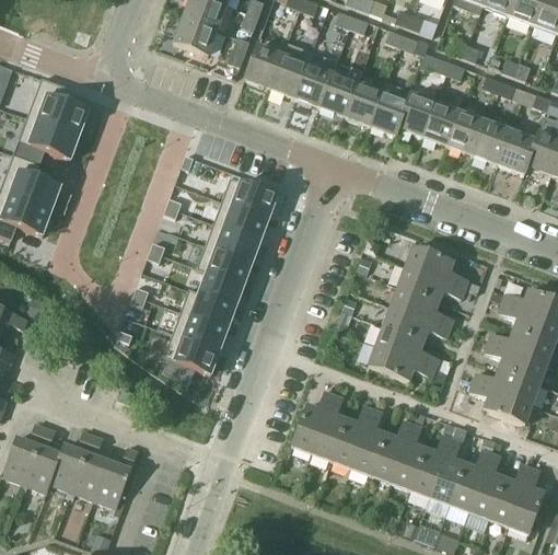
[(219,30),(228,4),(217,0),(189,0),(184,15),(219,30)]
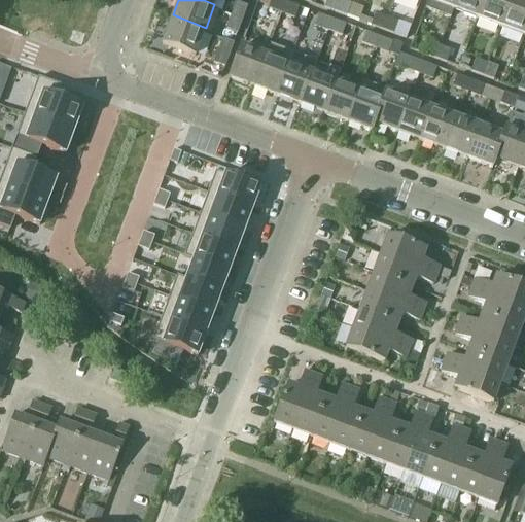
[(234,11),(244,14),(249,1),(246,0),(238,0),(234,11)]
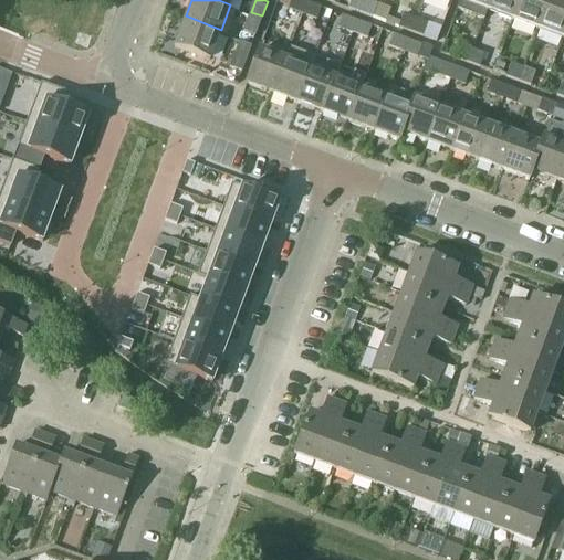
[(291,0),(290,2),(289,4),(303,10),(306,0),(291,0)]
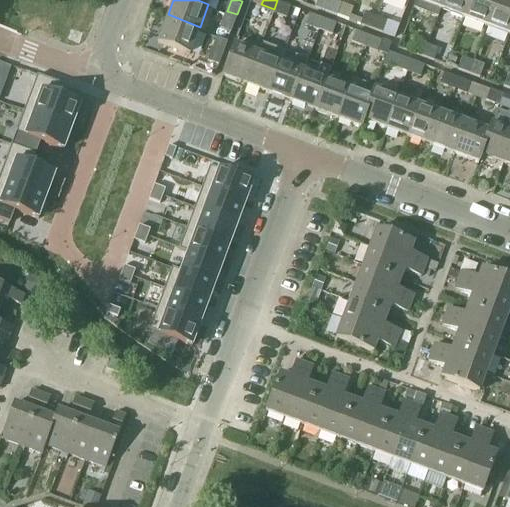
[(277,0),(274,9),(288,14),(292,3),(284,0),(277,0)]
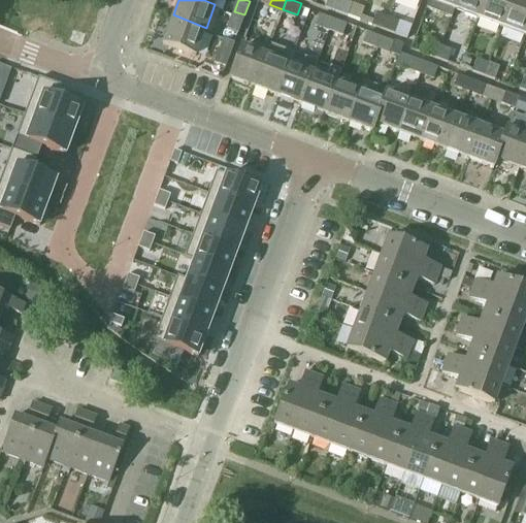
[(339,0),(337,7),(350,11),(349,11),(362,17),(367,4),(357,0),(339,0)]
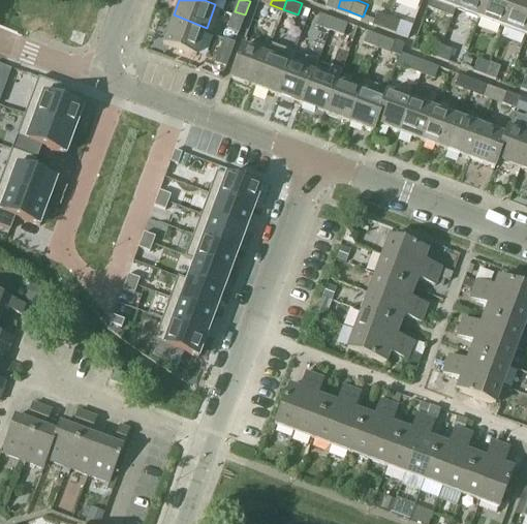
[(479,14),(485,0),(459,0),(457,5),(479,14)]
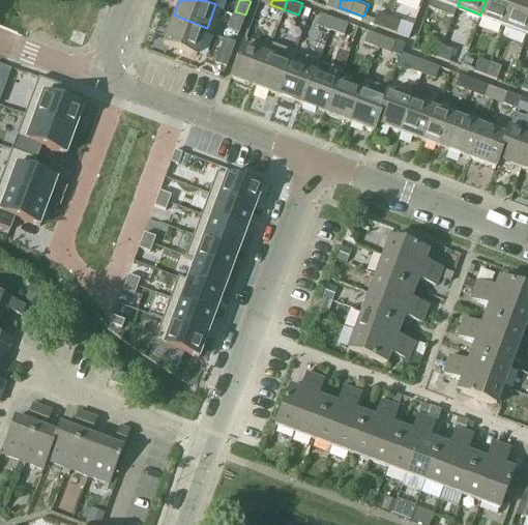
[(505,23),(512,0),(486,0),(480,15),(505,23)]
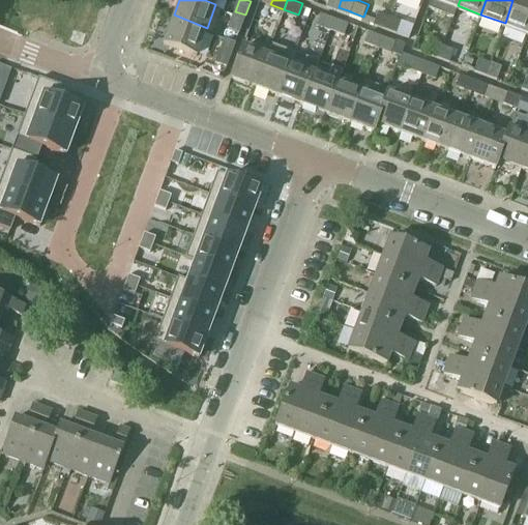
[(512,0),(505,23),(527,32),(527,0),(512,0)]
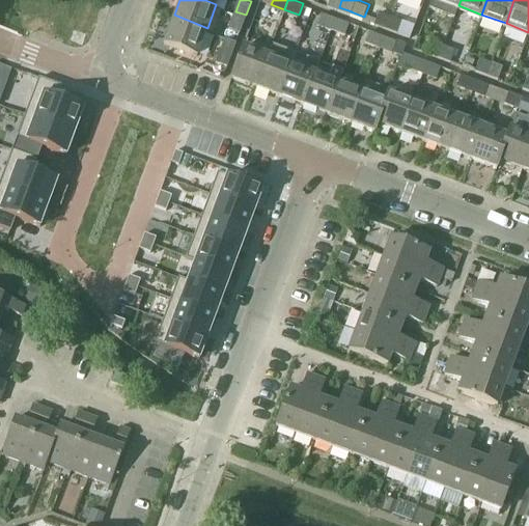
[(387,24),(391,11),(381,7),(376,20),(387,24)]
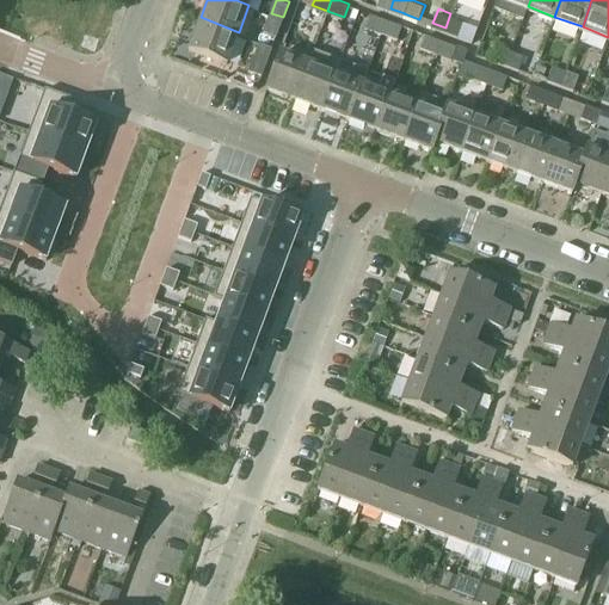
[(381,31),(387,18),(371,12),(367,25),(381,31)]
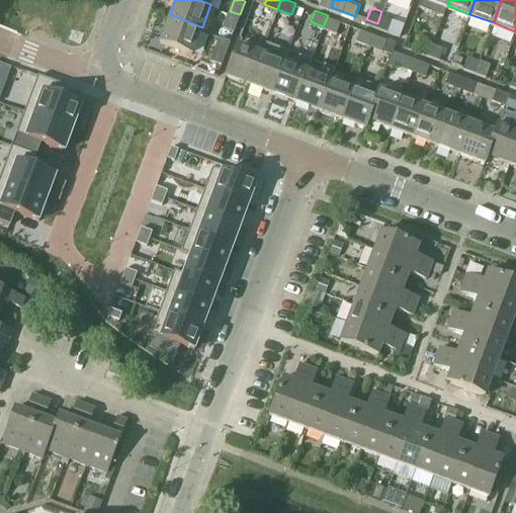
[(235,28),(240,14),(230,11),(224,24),(235,28)]
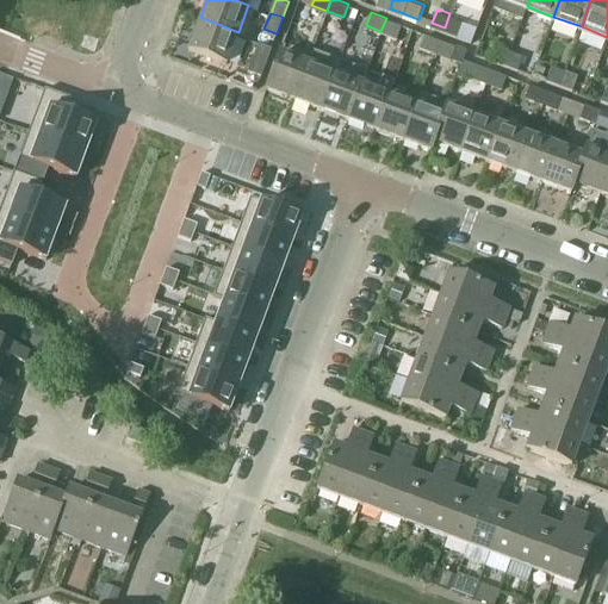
[(450,13),(445,27),(458,33),(473,39),(479,25),(463,19),(450,13)]
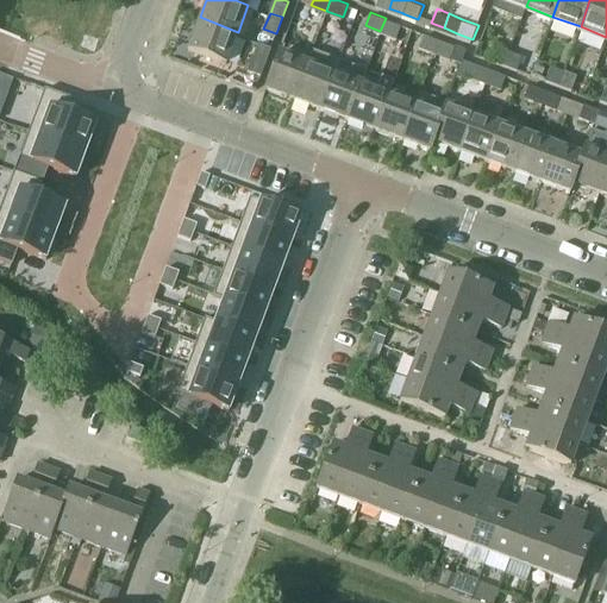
[(227,58),(238,32),(200,17),(189,44),(227,58)]
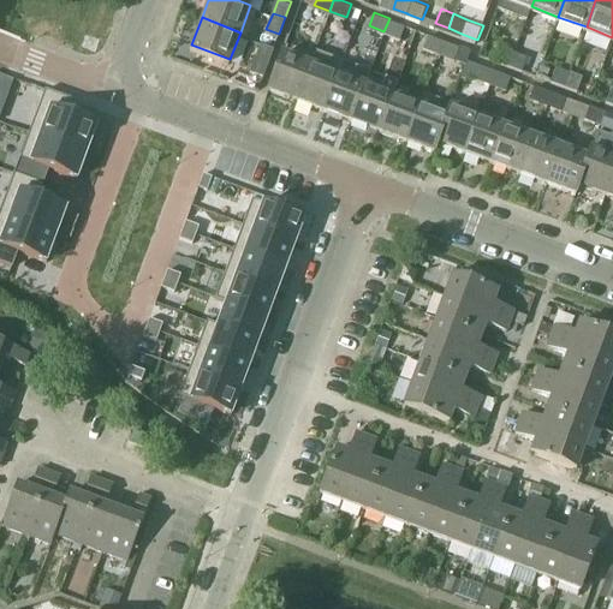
[(390,18),(384,31),(402,37),(406,24),(390,18)]
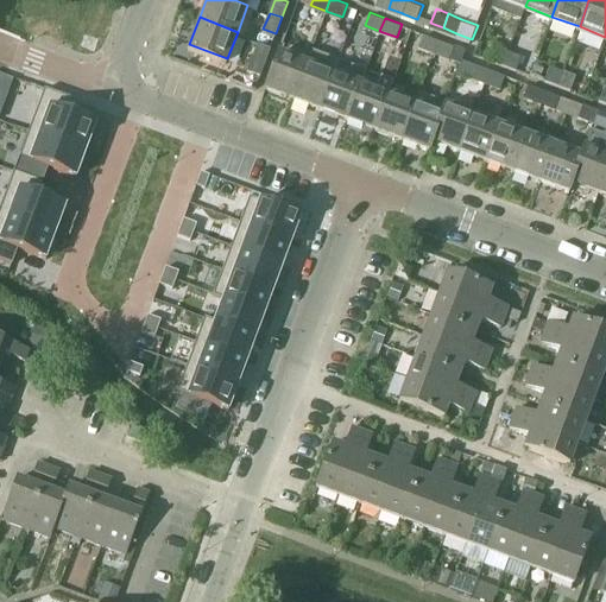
[(435,51),(440,38),(424,32),(420,45),(435,51)]
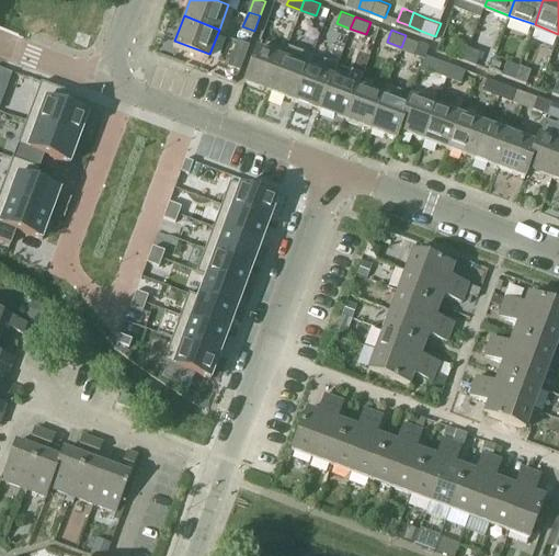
[(406,35),(401,47),(414,53),(419,41),(406,35)]
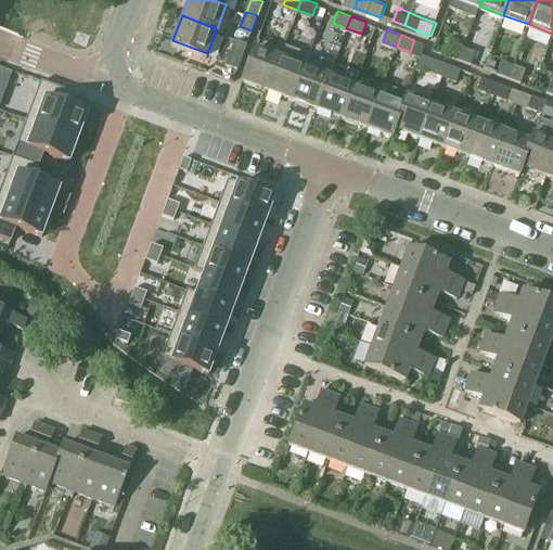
[(239,66),(248,41),(236,36),(227,61),(239,66)]
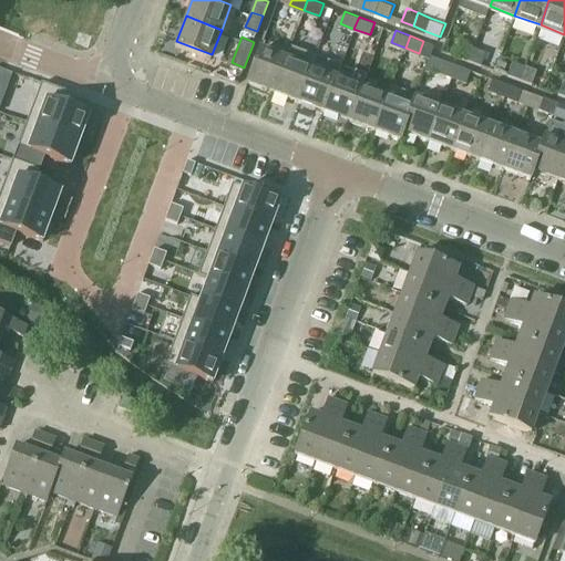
[(471,58),(475,44),(464,40),(459,53),(471,58)]
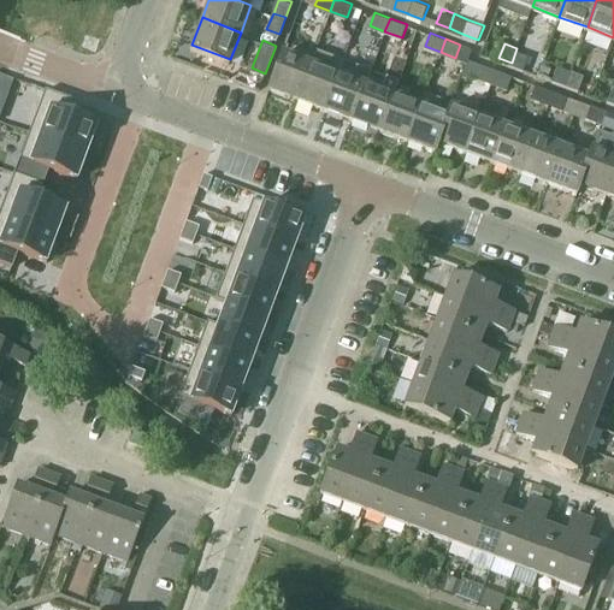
[(299,96),(326,107),(346,55),(318,46),(313,59),(299,96)]
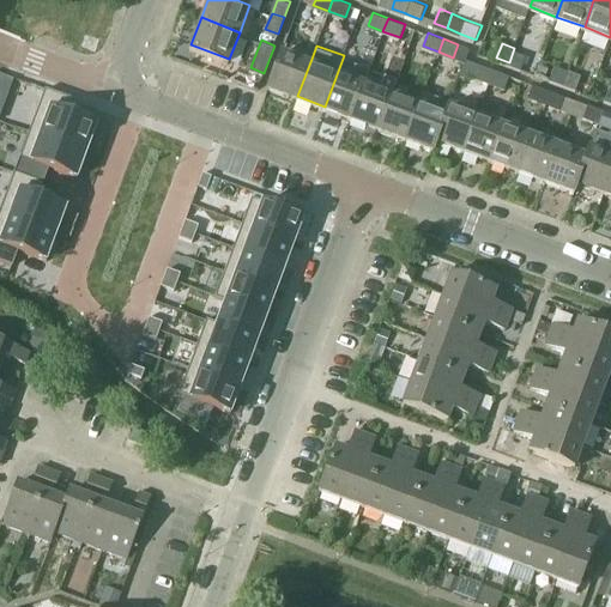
[(514,48),(509,62),(522,67),(527,53),(514,48)]
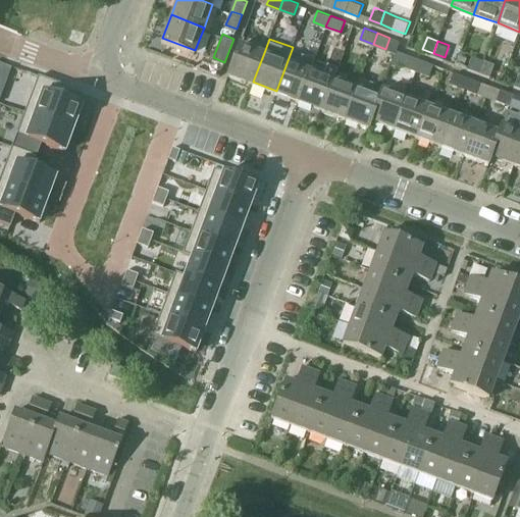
[(253,82),(265,50),(242,42),(229,73),(253,82)]
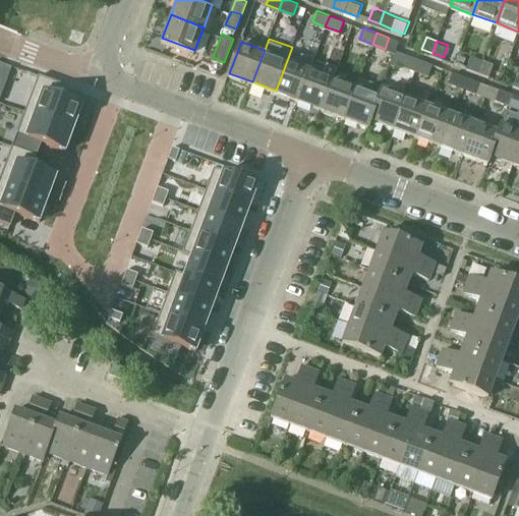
[(316,56),(292,47),(276,91),(298,99),(310,67),(311,68),(316,56)]
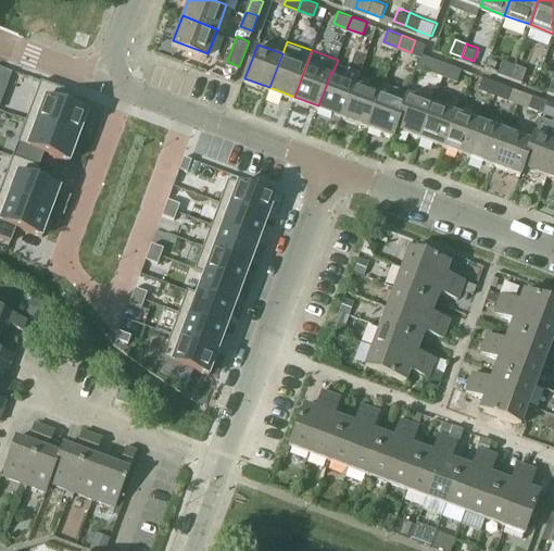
[(444,74),(449,61),(433,55),(429,67),(444,74)]
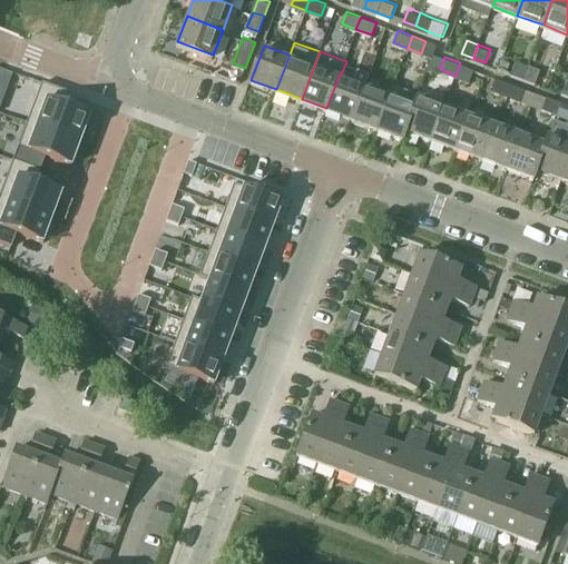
[(524,77),(529,63),(517,59),(511,72),(524,77)]
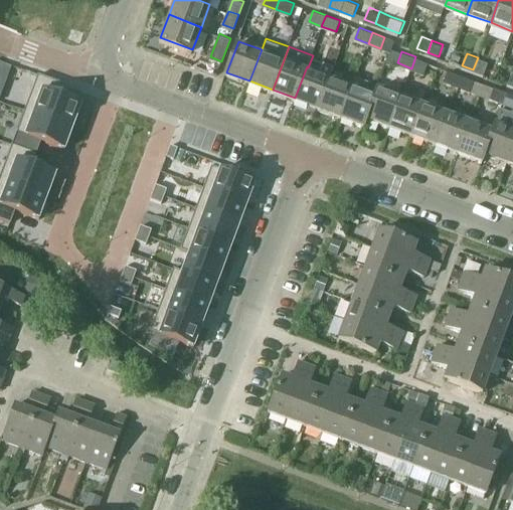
[(415,56),(411,68),(423,72),(428,61),(415,56)]
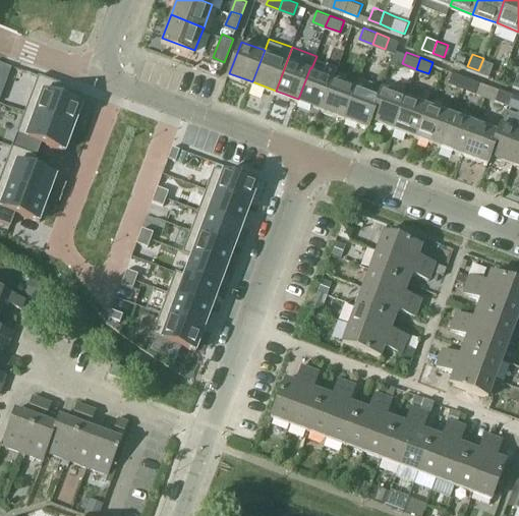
[(483,58),(478,70),(489,74),(494,62),(483,58)]
